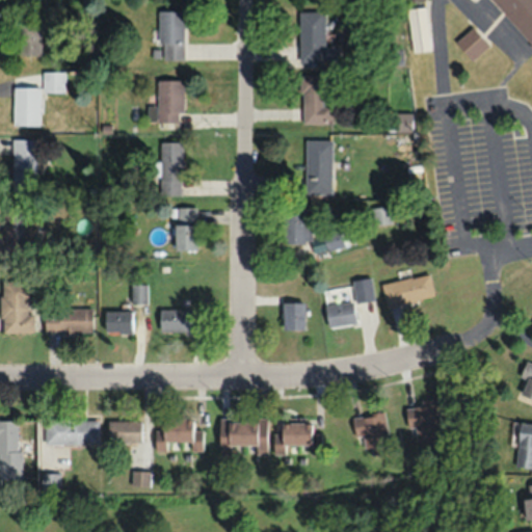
[(531,0),(490,0),(531,46),(531,0)]
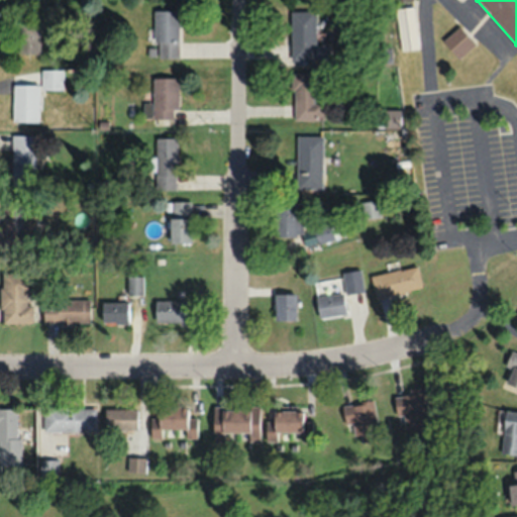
[(418,49),(413,7),(395,9),(400,52),(418,49)]
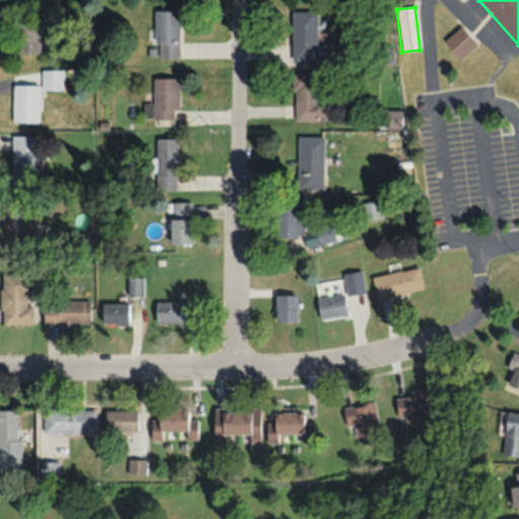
[(179,58),(179,10),(156,10),(156,58),(179,58)]
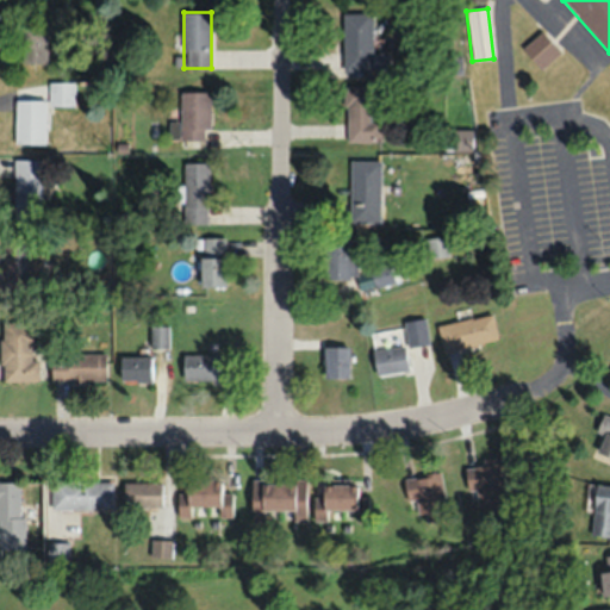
[(343,70),(390,70),(390,53),(373,53),(373,13),(343,13),(343,70)]
